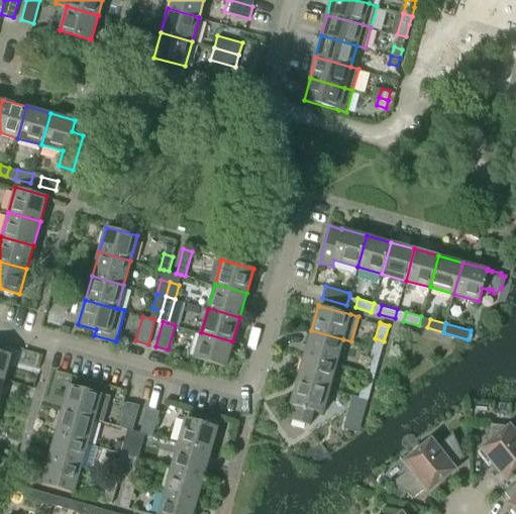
[(311,330),(305,354),(336,364),(343,339),(311,330)]
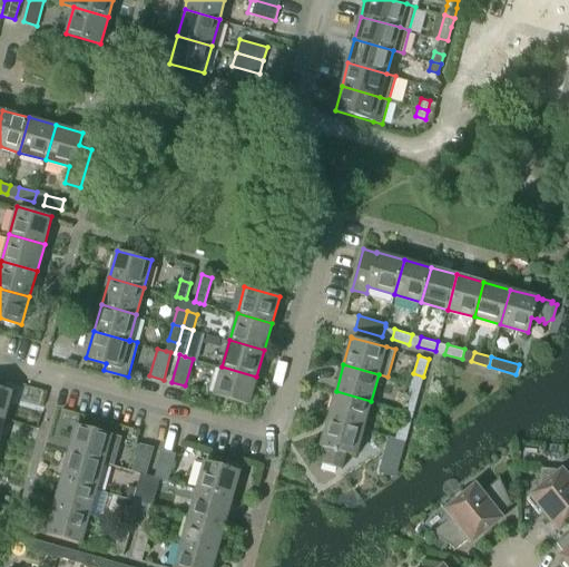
[(256,377),(222,367),(214,393),(249,403),(256,377)]
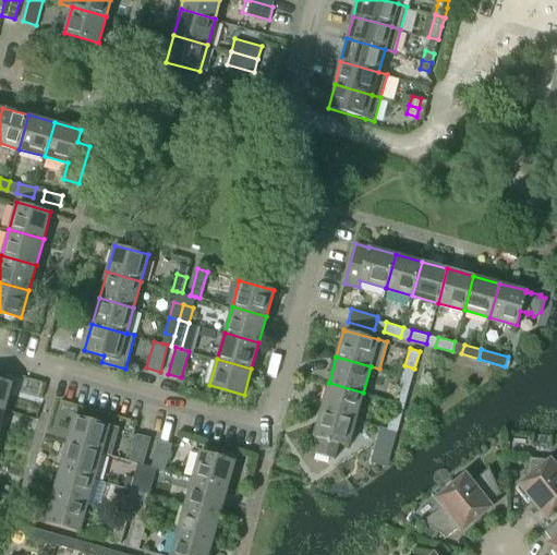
[(402,375),(398,391),(407,395),(412,377),(402,375)]
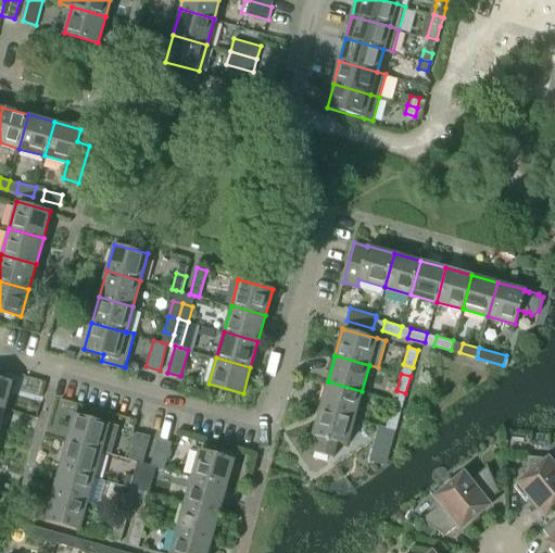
[(0,377),(0,406),(4,407),(12,381),(0,377)]
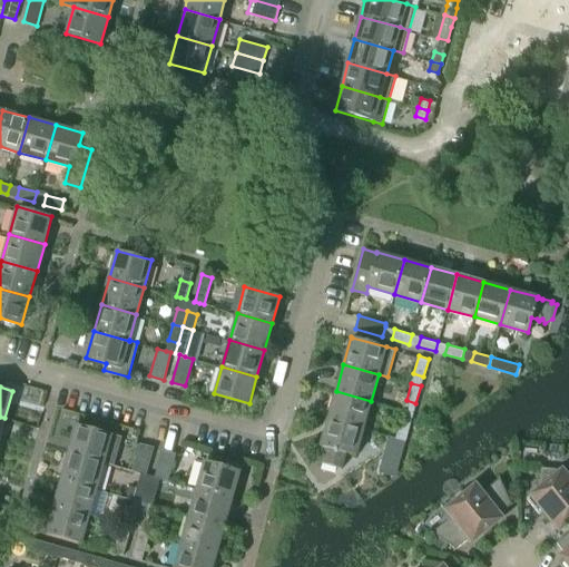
[(336,391),(329,418),(363,427),(371,401),(336,391)]
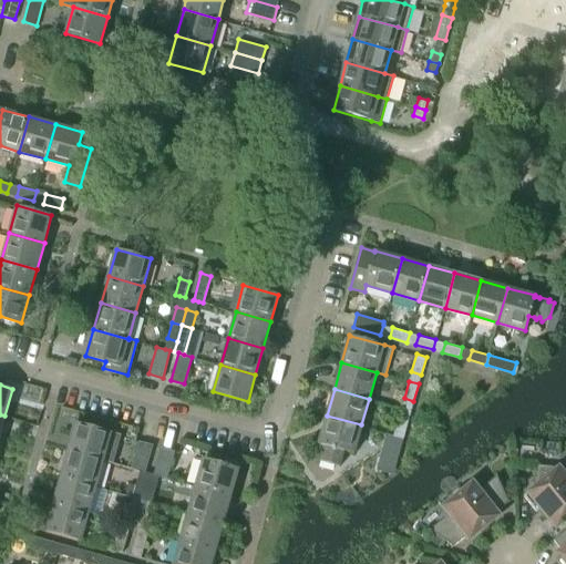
[(401,408),(397,424),(407,428),(411,410),(401,408)]
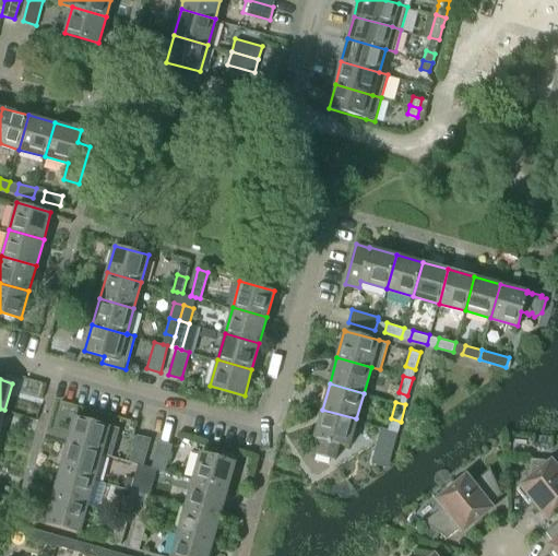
[(316,437),(311,452),(334,459),(339,442),(348,446),(356,418),(322,410),(315,436),(316,437)]
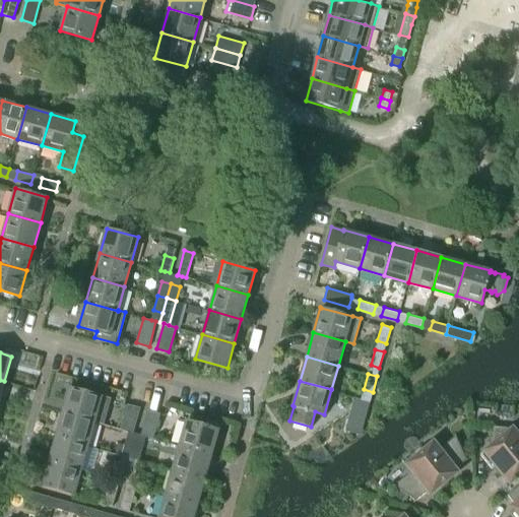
[(70,387),(63,411),(94,421),(94,422),(104,424),(112,397),(101,394),(101,395),(70,387)]
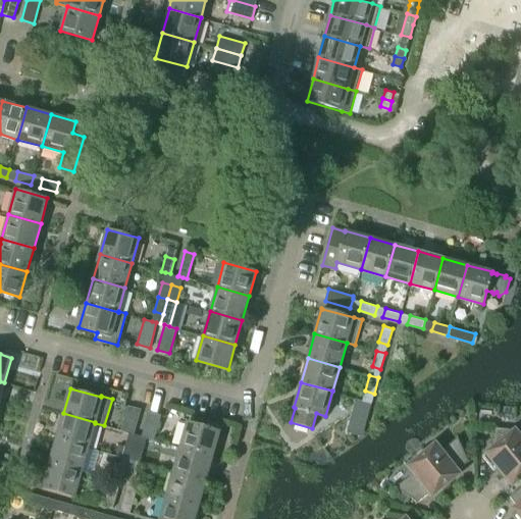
[(362,399),(358,416),(367,418),(371,402),(362,399)]
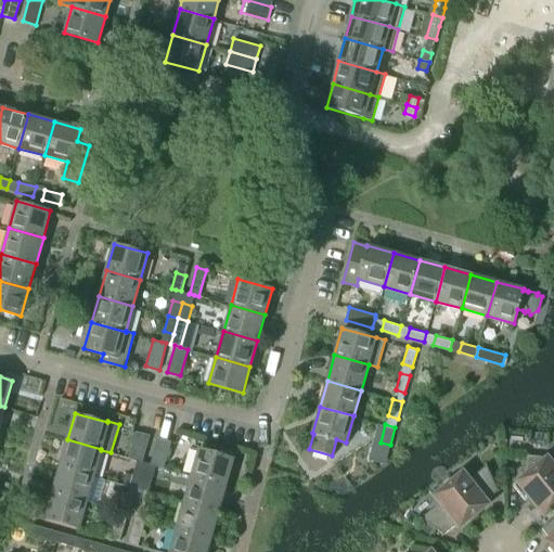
[(129,457),(138,459),(142,461),(150,434),(137,431),(129,457)]
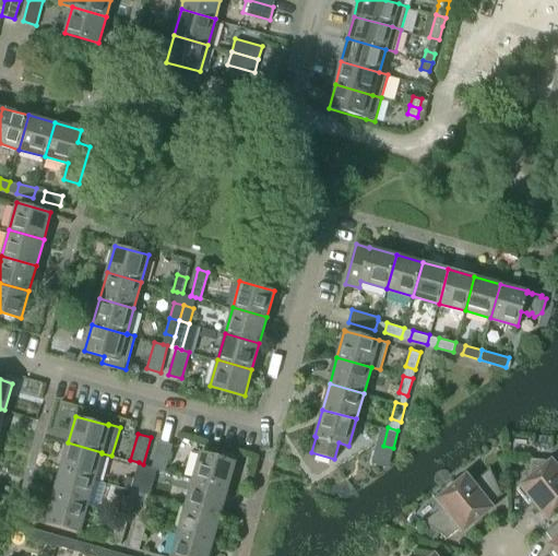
[(159,440),(152,466),(157,468),(165,470),(173,444),(159,440)]
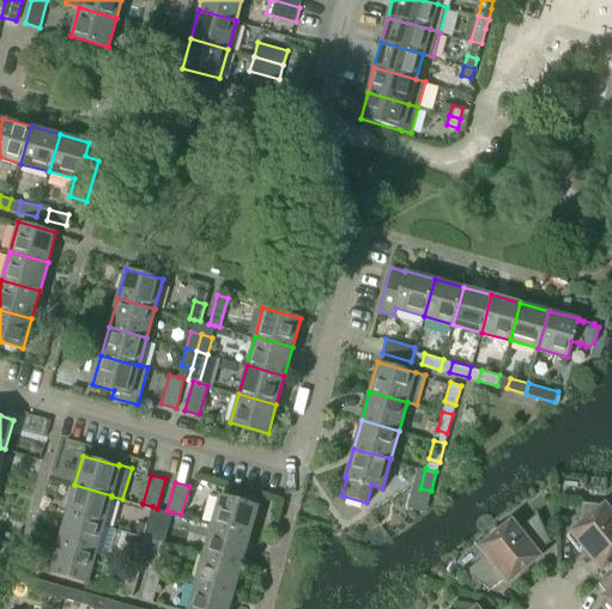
[(74,485),(66,513),(104,524),(111,497),(111,495),(74,485)]
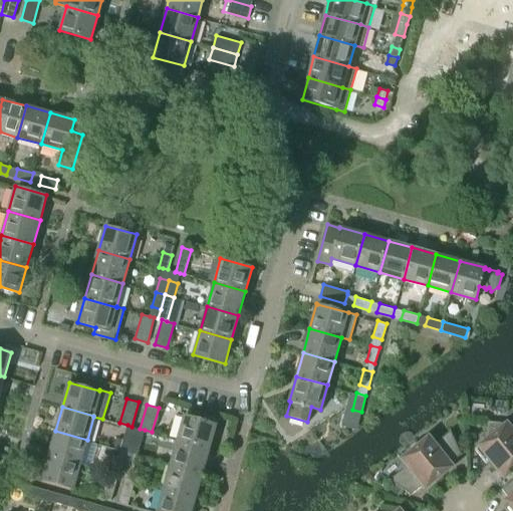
[(185,415),(178,440),(209,449),(216,424),(185,415)]
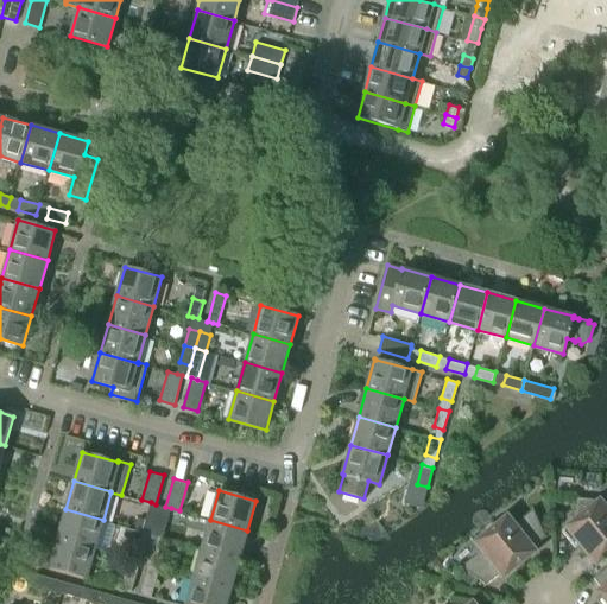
[(575,519),(562,529),(575,546),(580,542),(596,564),(606,555),(606,500),(577,497),(575,519)]
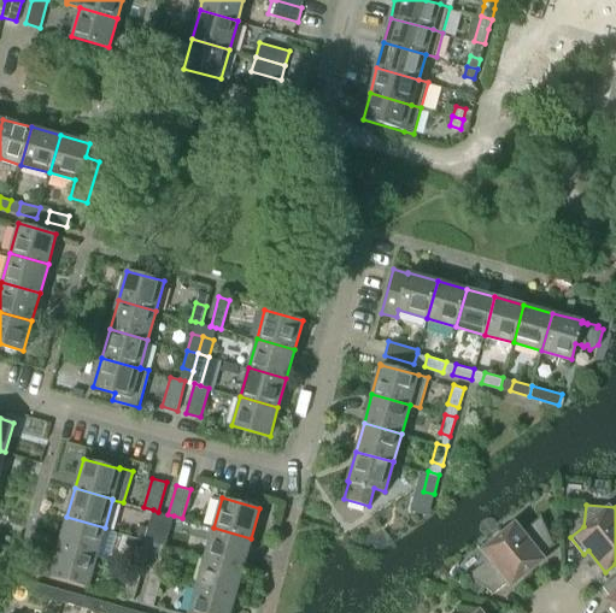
[(469,573),(493,591),(490,594),(491,595),(508,581),(510,585),(544,559),(540,555),(557,541),(556,541),(553,543),(541,516),(522,531),(515,523),(508,529),(505,529),(504,529),(500,530),(498,530),(496,532),(494,534),(492,536),(492,537),(491,540),(491,541),(490,543),(482,549),(488,558),(469,573)]
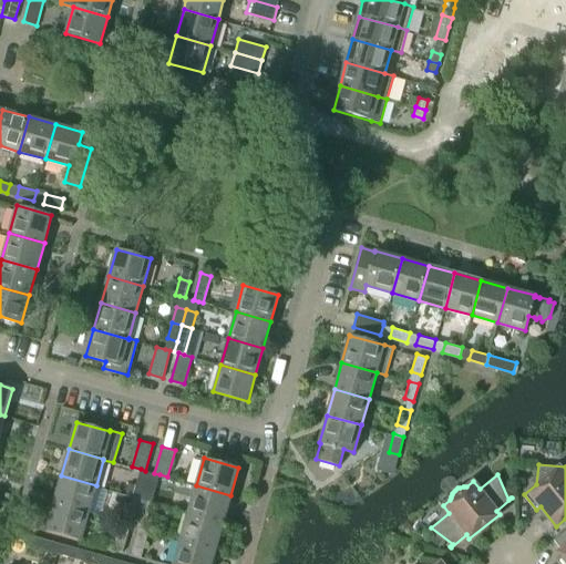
[(61,475),(54,502),(89,512),(96,485),(61,475)]
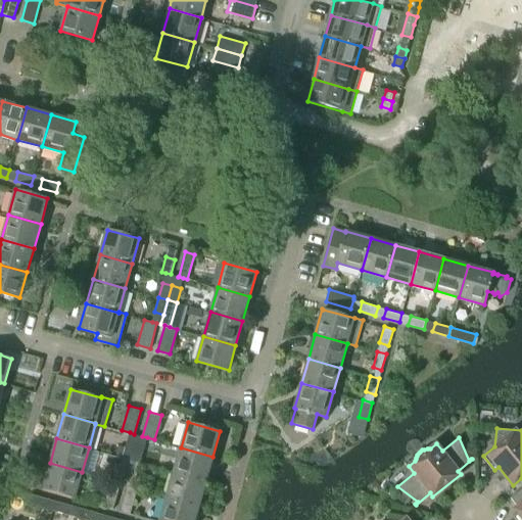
[(127,442),(123,458),(132,460),(136,445),(127,442)]
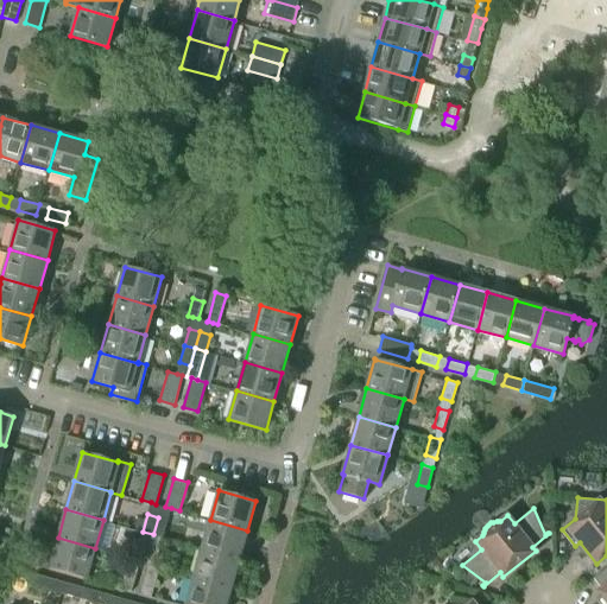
[(158,517),(153,534),(163,538),(168,520),(158,517)]
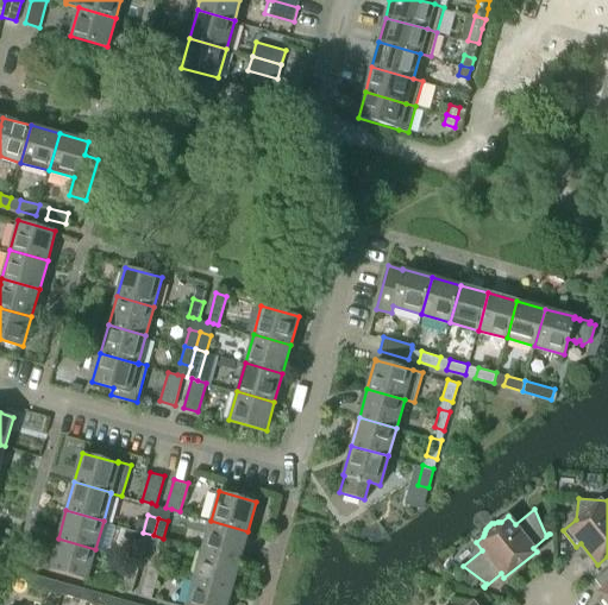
[(211,521),(202,549),(239,560),(248,531),(211,521)]
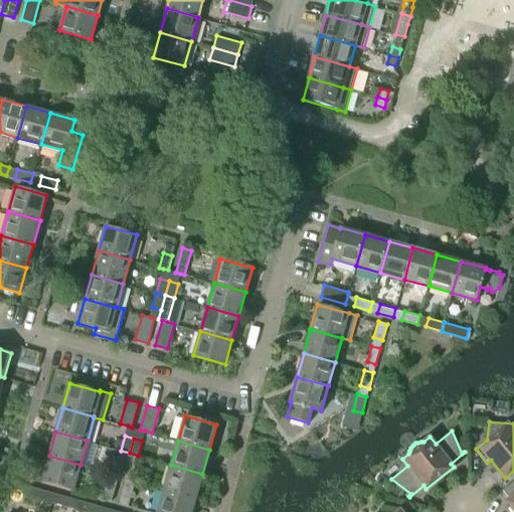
[(121,451),(117,465),(126,467),(130,453),(121,451)]
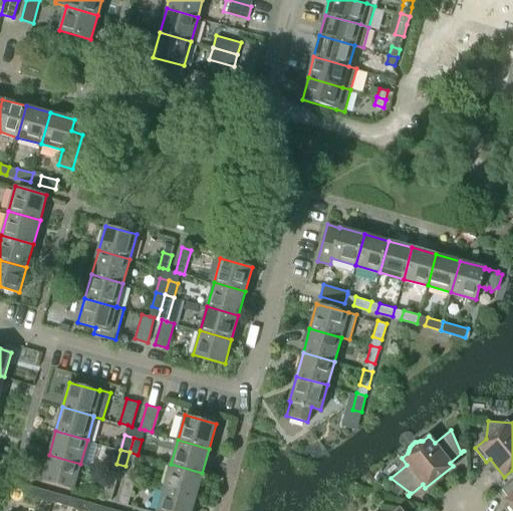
[(130,452),(125,466),(134,469),(138,455),(130,452)]
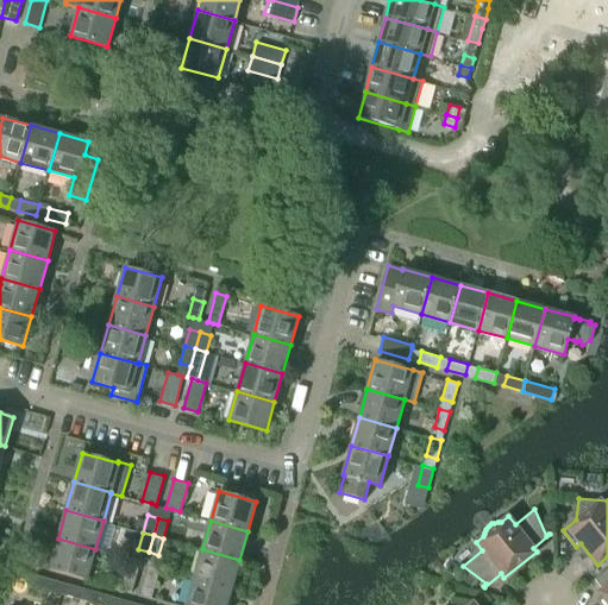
[(58,539),(50,568),(87,578),(95,549),(58,539)]
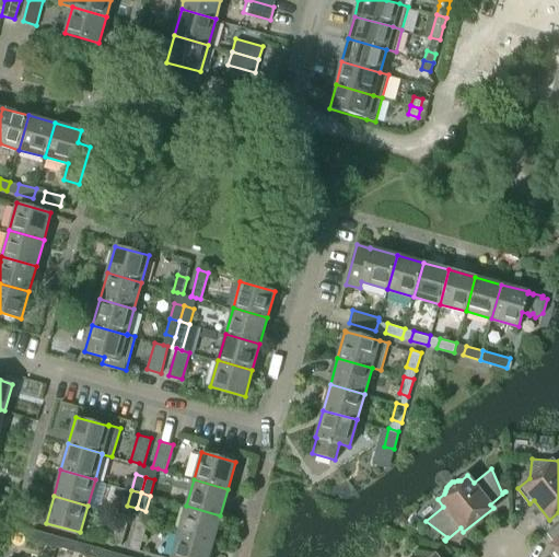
[(186,506),(178,532),(213,542),(220,515),(186,506)]
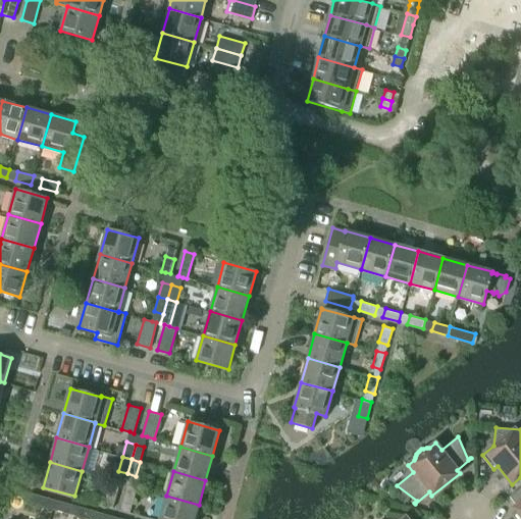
[(109,487),(107,495),(116,498),(119,487),(120,482),(115,480),(111,479),(109,487)]
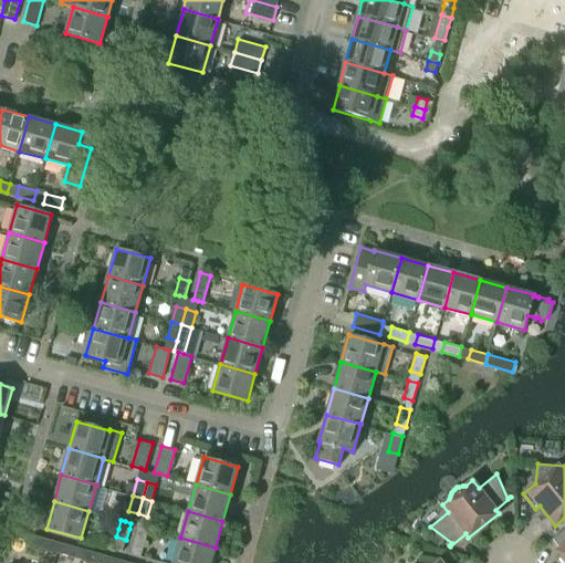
[(138,529),(134,542),(144,544),(148,529),(149,528),(145,527),(139,525),(138,529)]
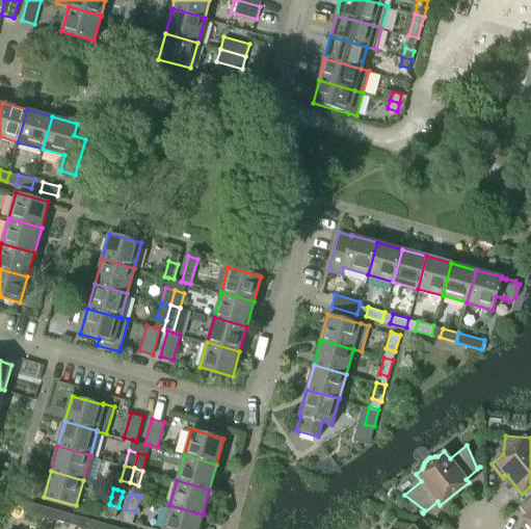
[(530,495),(529,497),(520,505),(527,514),(524,518),(530,527),(530,495)]
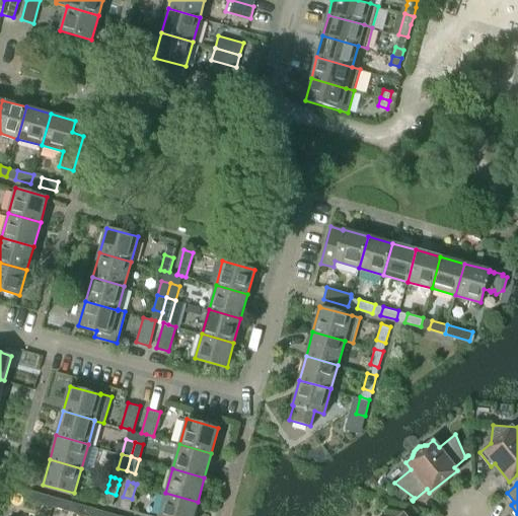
[(30,489),(27,498),(44,503),(47,494),(30,489)]
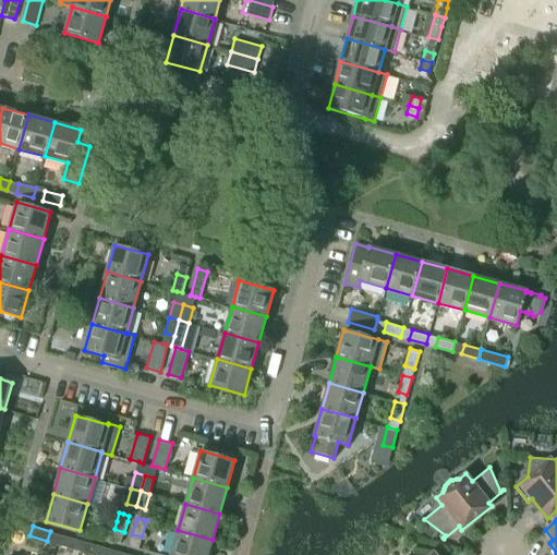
[(207,554),(213,540),(178,530),(170,554),(207,554)]
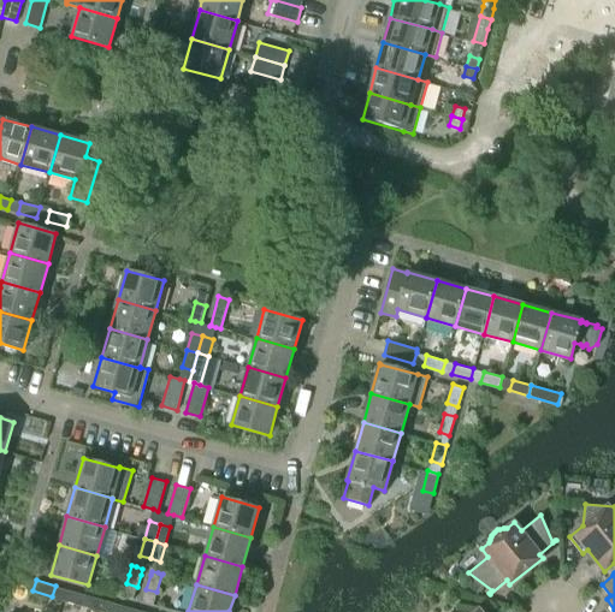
[(66,588),(63,599),(82,605),(84,594),(66,588)]
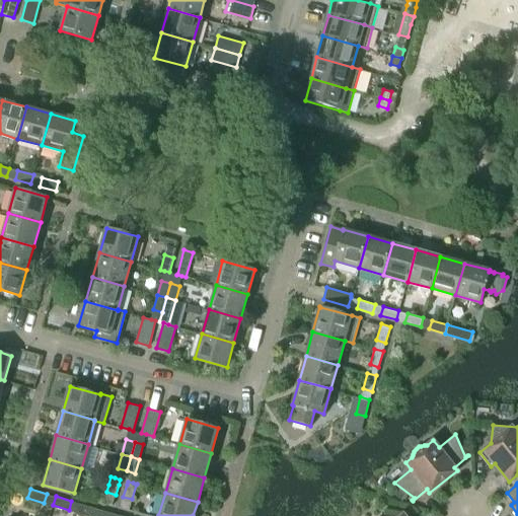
[(79,503),(77,512),(90,515),(92,515),(95,508),(79,503)]
